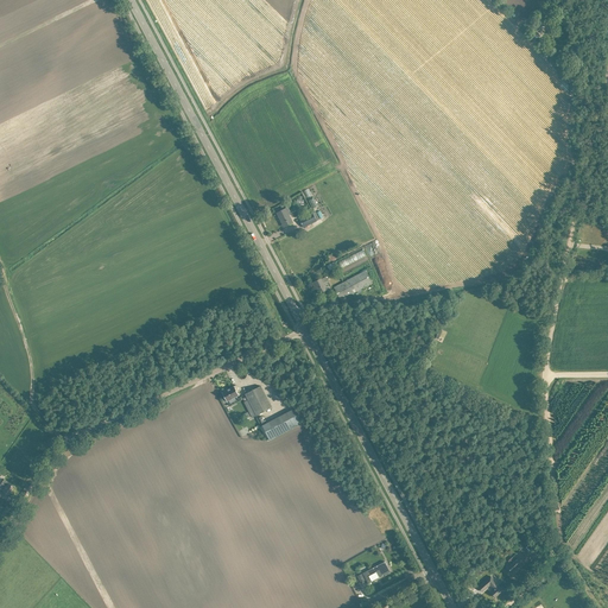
[(534,18),(540,25),(549,19),(543,12),(538,16),(534,18)]
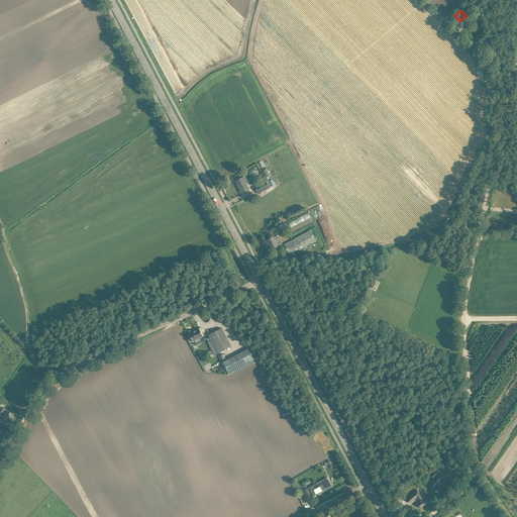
[(453,22),(451,24),(457,31),(460,29),(453,22)]
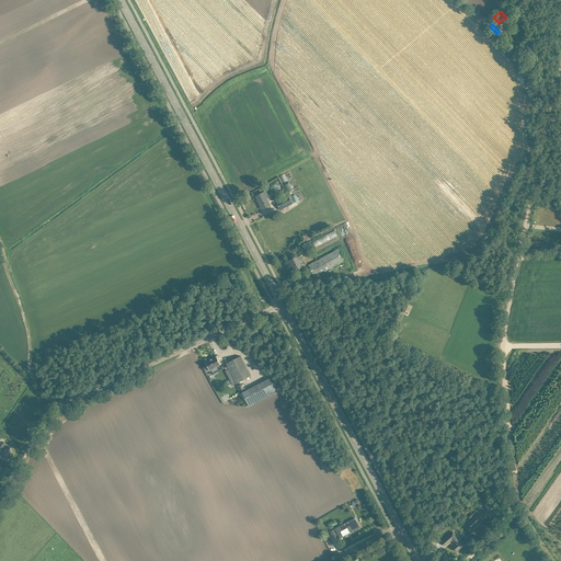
[(331,155),(334,151),(322,138),(319,140),(331,155)]
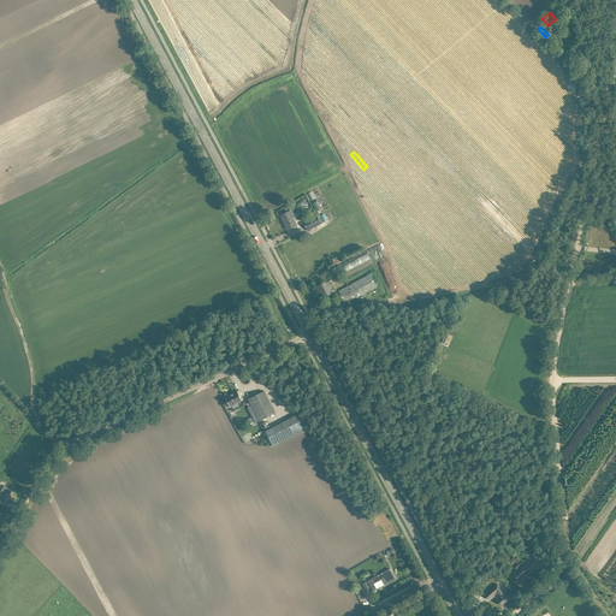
[(363,193),(384,212),(389,208),(367,188),(363,193)]
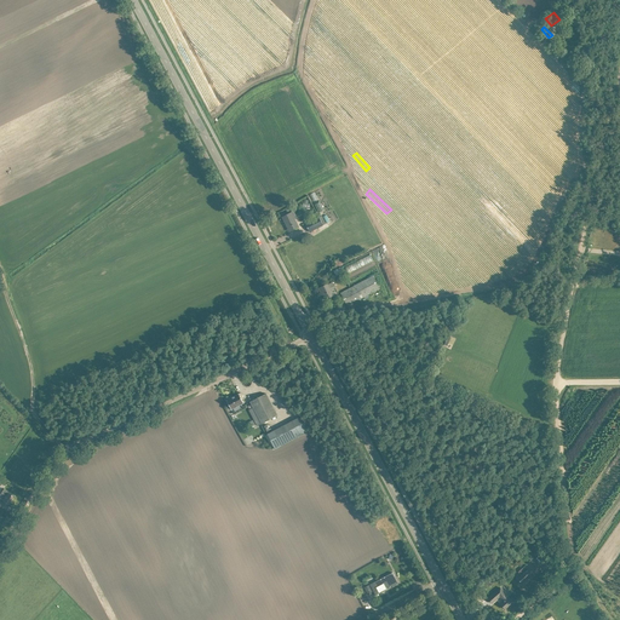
[(334,200),(329,202),(333,211),(339,207),(334,200)]
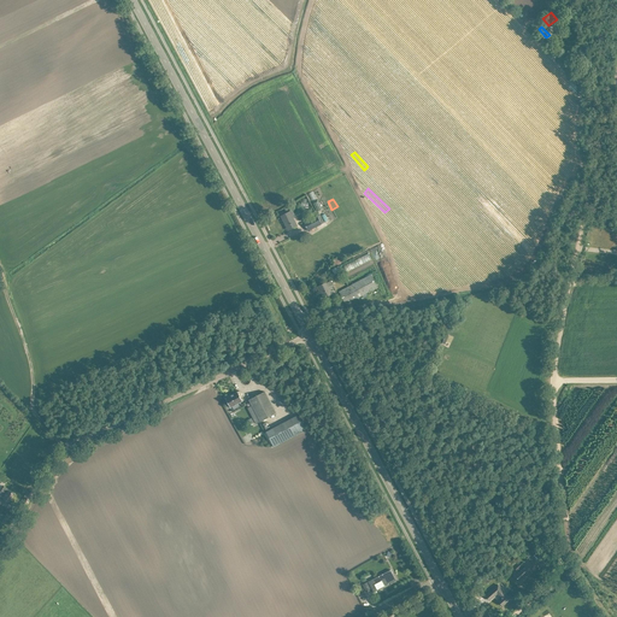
[(289,230),(295,227),(297,225),(293,217),(294,216),(292,211),(287,213),(281,216),(285,223),(286,223),(289,230)]
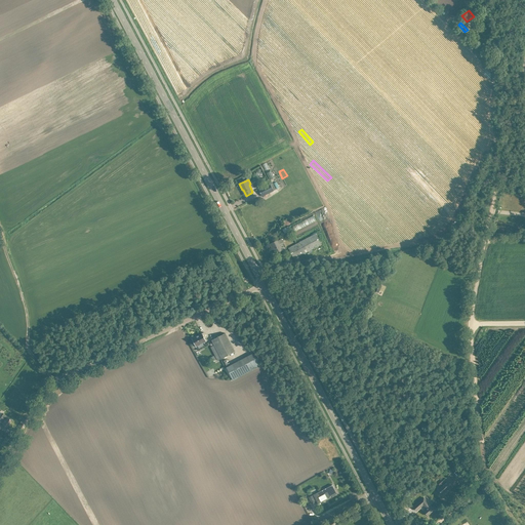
[(261,197),(277,190),(273,183),(271,183),(258,189),(261,197)]
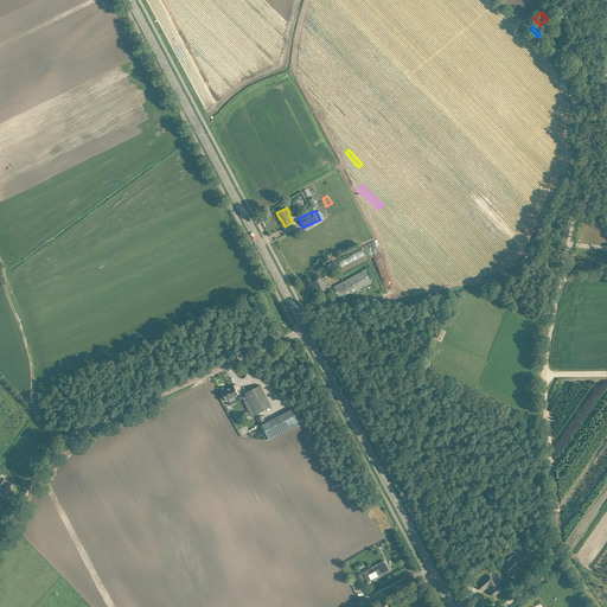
[(389,262),(384,260),(381,247),(377,244),(376,247),(370,248),(371,254),(372,255),(374,257),(378,256),(376,261),(378,270),(384,274),(384,275),(385,274),(384,269),(391,274),(389,262)]
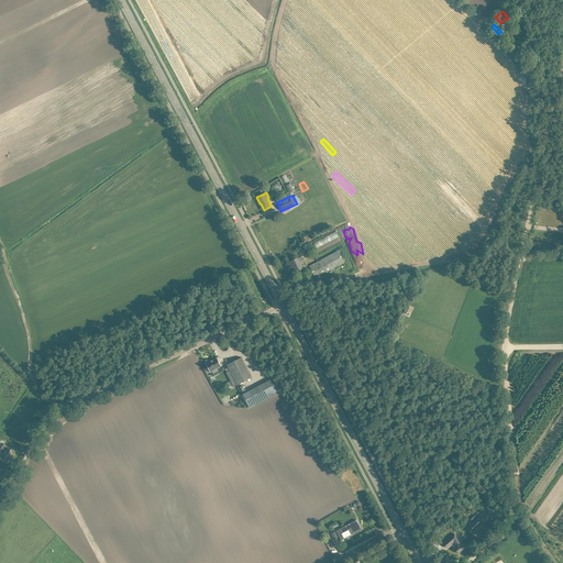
[(318,250),(341,238),(338,232),(316,243),(318,250)]
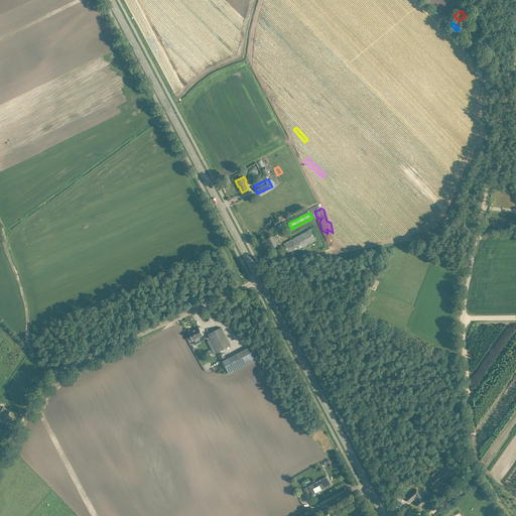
[(315,241),(310,230),(283,244),(288,255),(315,241)]
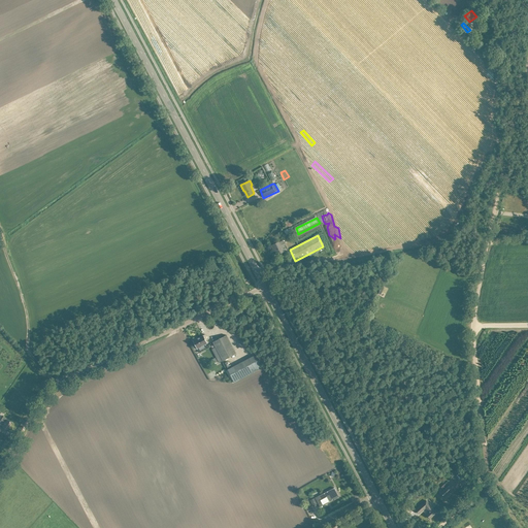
[(277,255),(283,253),(284,252),(285,251),(282,244),(285,243),(283,240),(276,243),(272,245),(274,250),(275,249),(277,255)]
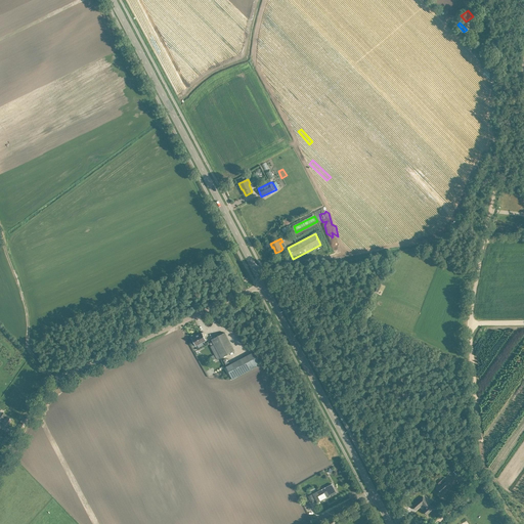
[(195,346),(206,341),(202,333),(191,339),(195,346)]
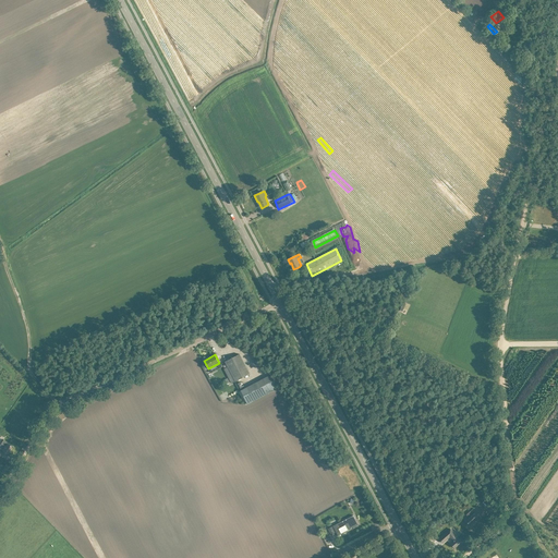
[(250,374),(242,359),(240,354),(226,362),(228,366),(235,381),(250,374)]
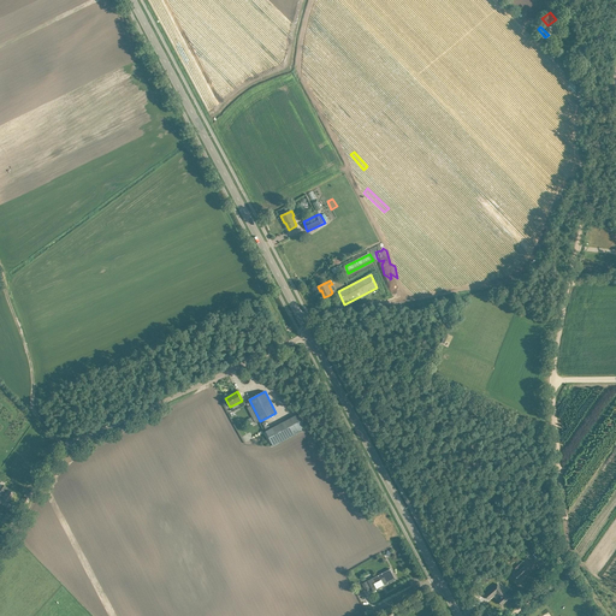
[(306,430),(307,428),(300,414),(266,432),(273,446),(294,436),(306,430)]
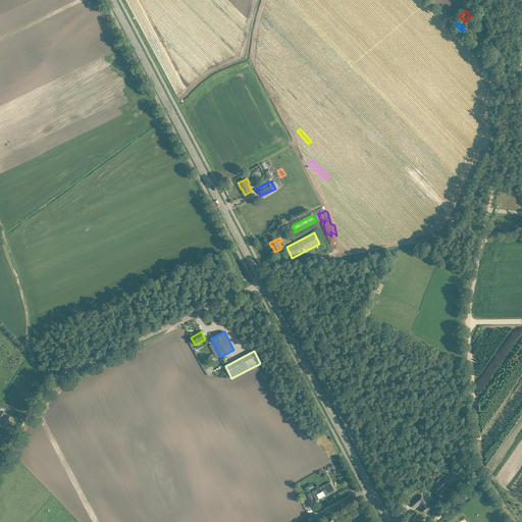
[(8,414),(3,411),(0,416),(0,420),(7,425),(12,418),(7,415),(8,414)]
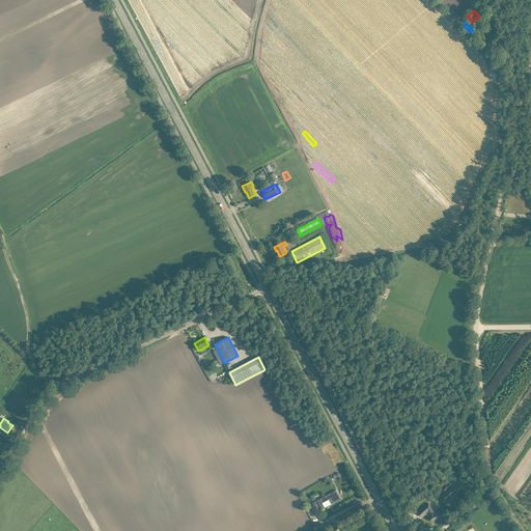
[(455,476),(453,478),(459,485),(463,483),(455,476)]
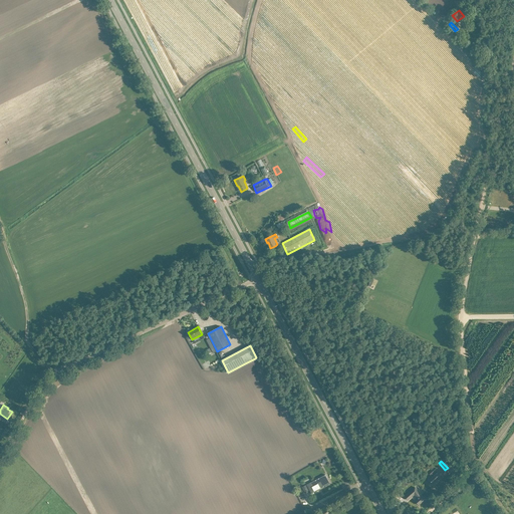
[(443,476),(438,471),(429,480),(433,484),(437,481),(438,482),(443,476)]
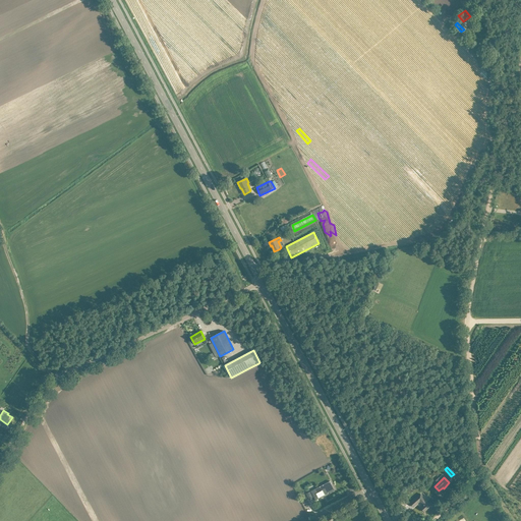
[(335,489),(330,481),(311,491),(315,500),(335,489)]
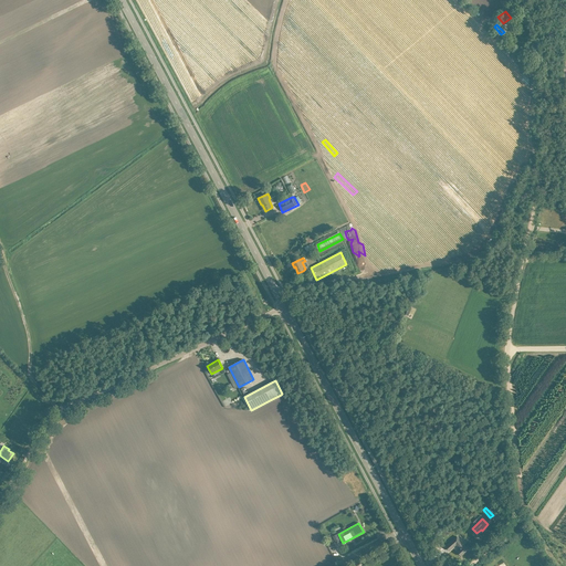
[(469,549),(465,545),(458,536),(450,543),(446,546),(449,551),(456,545),(460,549),(457,552),(461,556),(469,549)]
